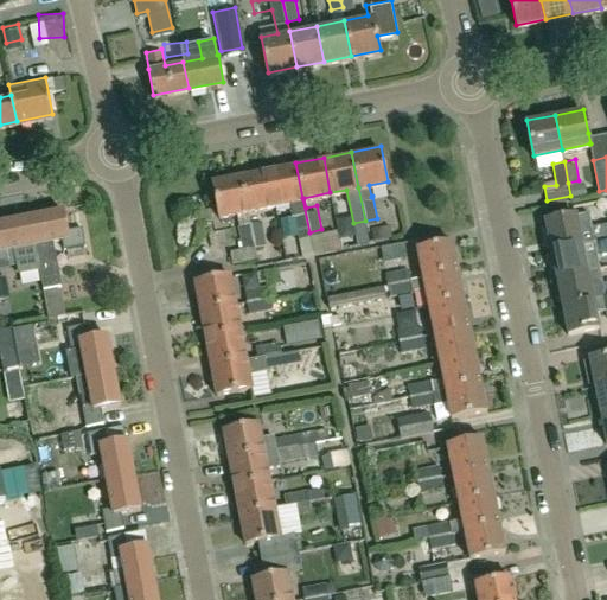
[(295,163),(267,168),(274,204),(288,200),(291,214),(293,212),(298,235),(310,233),(302,198),(295,163)]
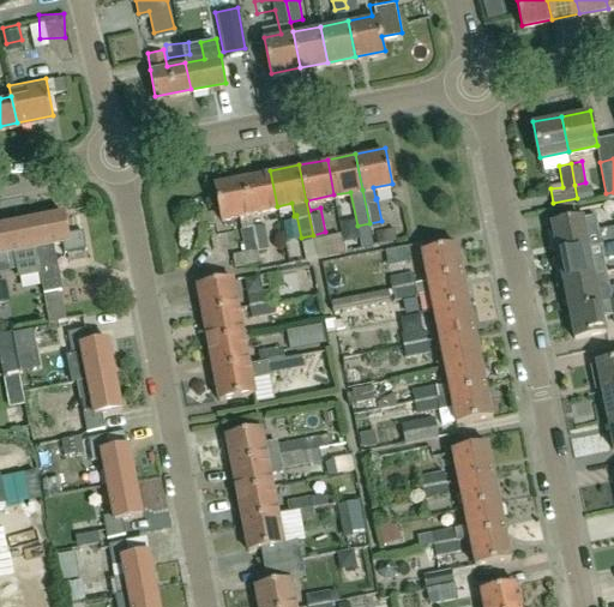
[(277,206),(270,170),(242,175),(250,211),(277,206)]
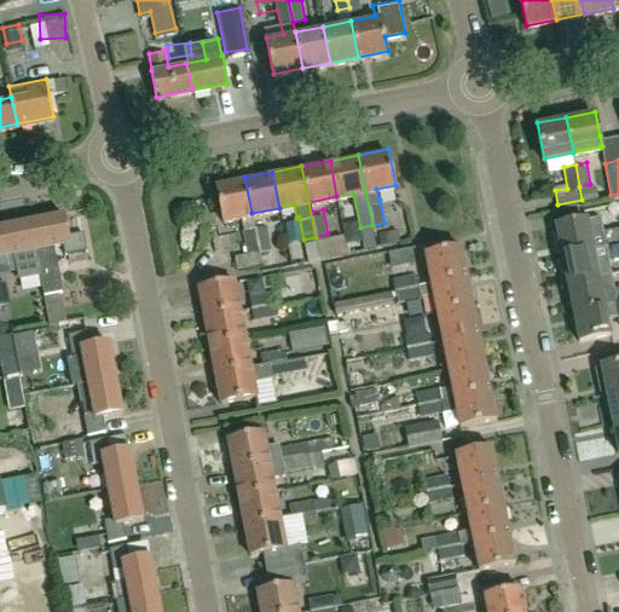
[(254,224),(252,213),(244,177),(215,183),(223,219),(241,215),(247,249),(233,252),(236,265),(261,260),(259,248),(254,224)]
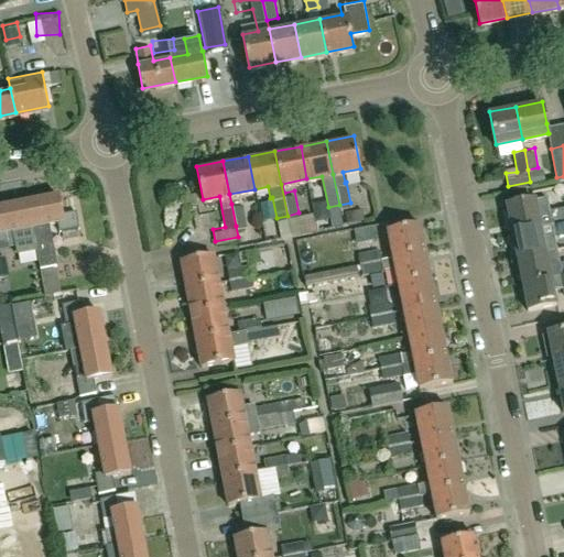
[(542,167),(538,167),(528,170),(530,182),(544,178),(542,167)]
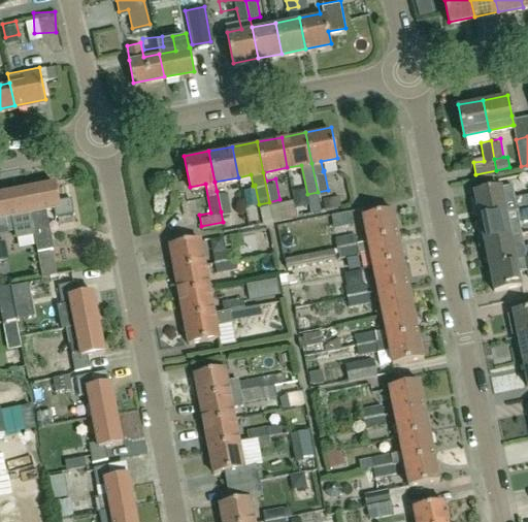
[(175,189),(184,188),(183,177),(173,180),(175,189)]
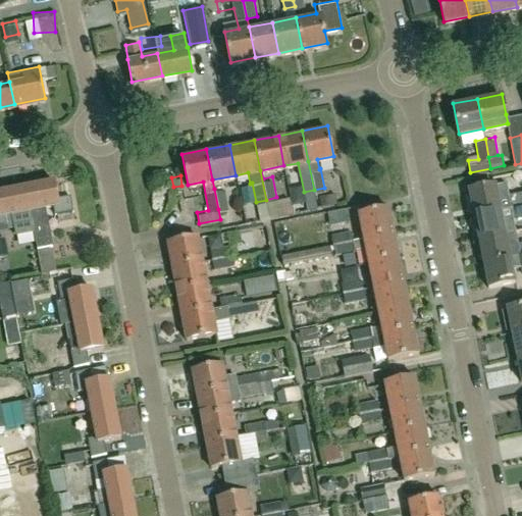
[(24,185),(30,208),(37,247),(51,244),(45,205),(53,203),(54,211),(58,211),(60,219),(74,216),(69,193),(58,196),(55,179),(24,185)]
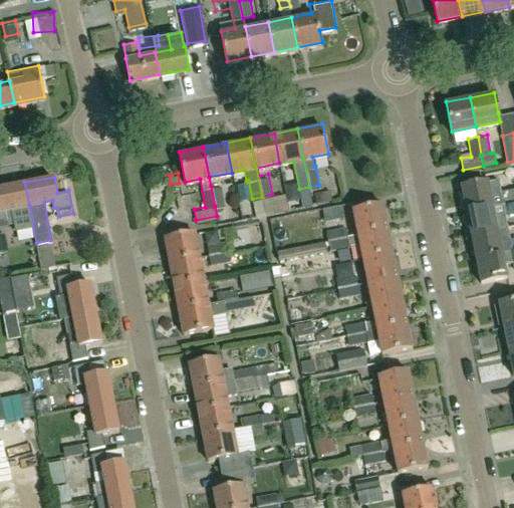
[(513,200),(513,187),(490,192),(487,180),(461,185),(467,210),(493,204),(513,200)]
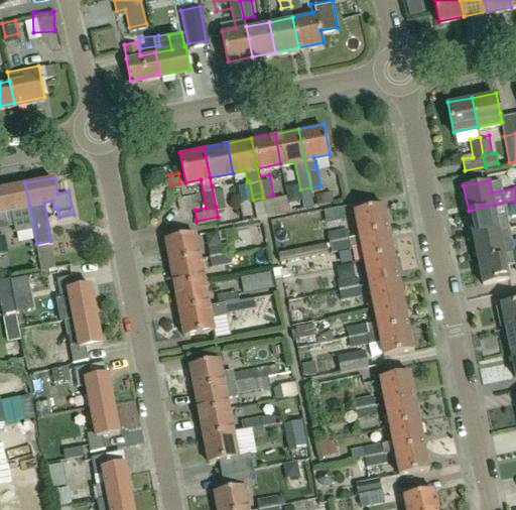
[(29,206),(24,182),(0,187),(0,225),(8,224),(7,219),(5,211),(29,206)]
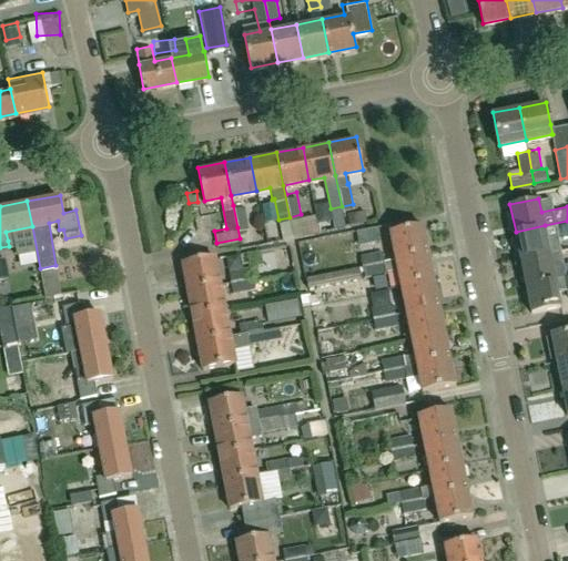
[(247,225),(244,203),(233,205),(237,227),(247,225)]
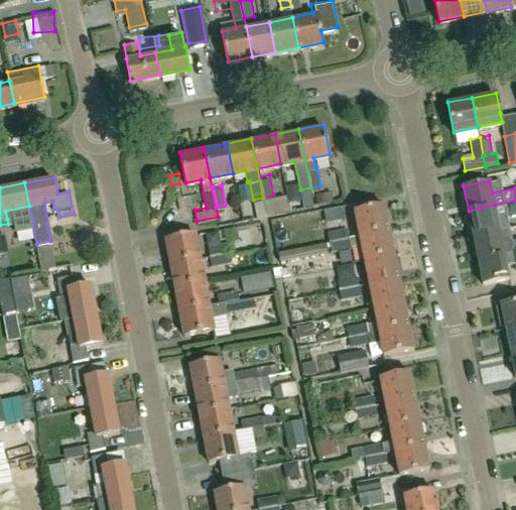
[(332,198),(330,188),(315,192),(317,201),(332,198)]
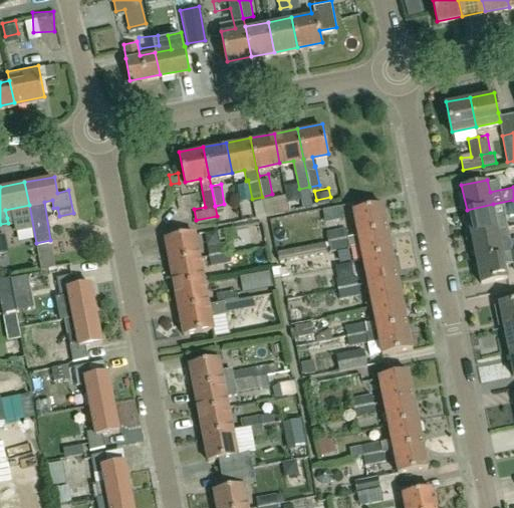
[(513,200),(493,204),(467,210),(471,232),(508,225),(505,213),(513,211),(513,200)]
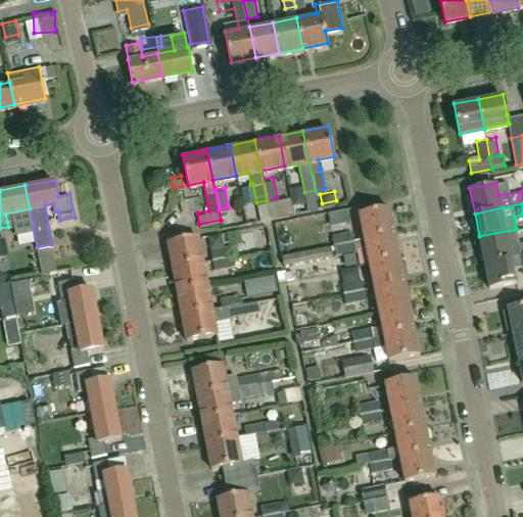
[(362,227),(364,236),(394,230),(389,205),(359,212),(362,227)]
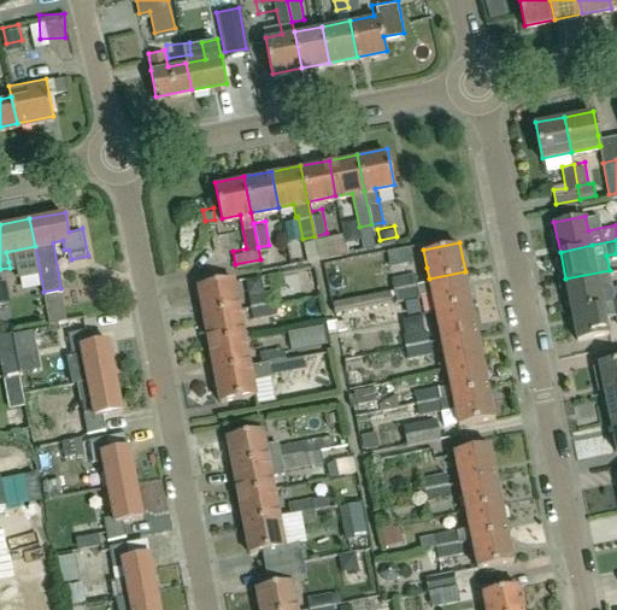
[(393,286),(417,281),(415,270),(391,275),(393,286)]
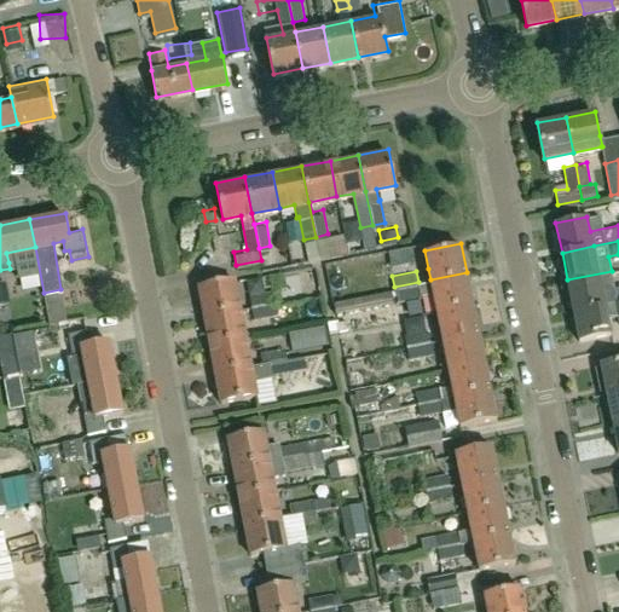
[(612,271),(567,279),(573,309),(618,299),(618,284),(614,286),(612,271)]
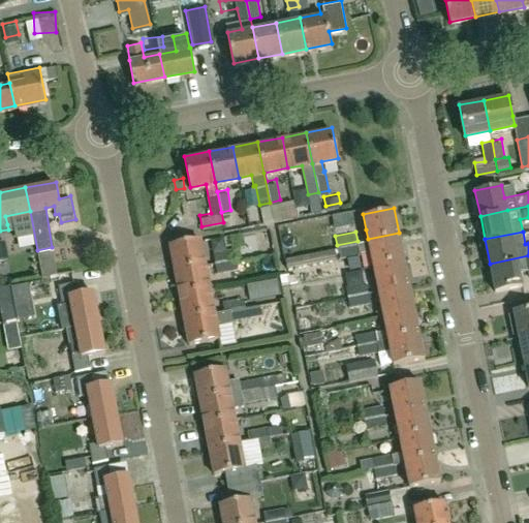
[(404,256),(399,233),(368,239),(358,241),(337,245),(339,254),(363,250),(365,264),(372,263),(404,256)]
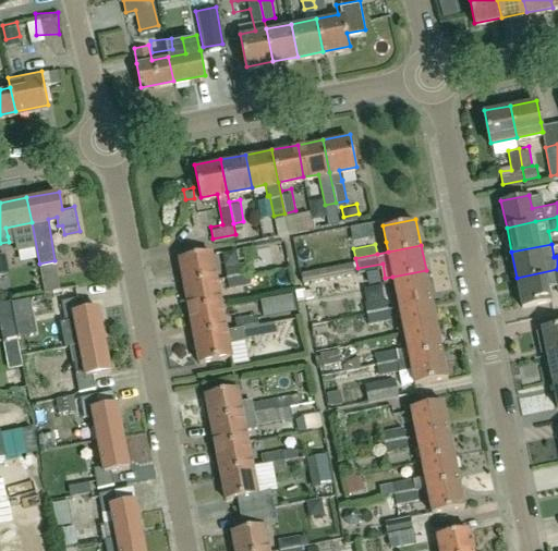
[(0,272),(10,271),(5,248),(0,249),(0,272)]
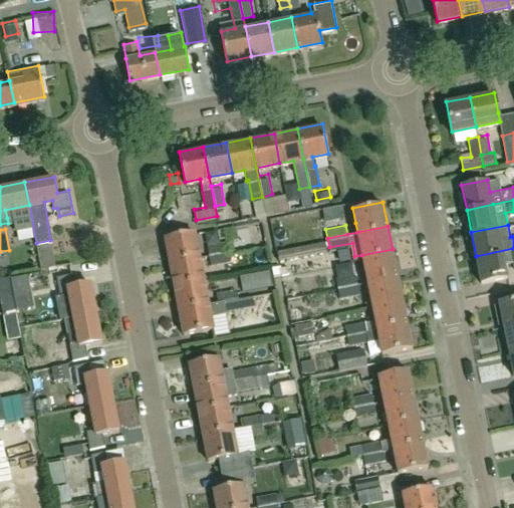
[(209,253),(229,249),(229,248),(234,247),(232,238),(226,239),(226,238),(219,240),(217,230),(205,232),(209,253)]
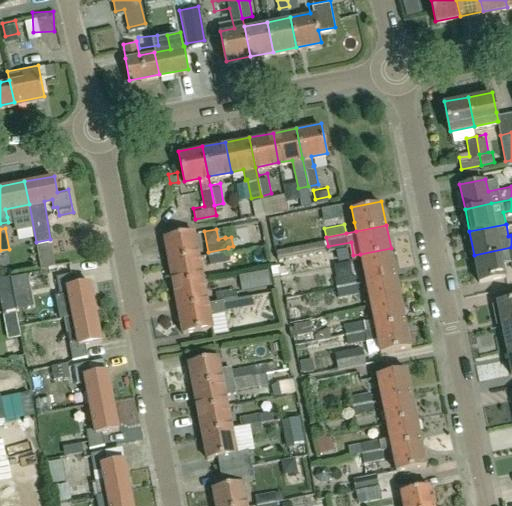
[(169,259),(198,254),(194,230),(164,235),(169,259)]
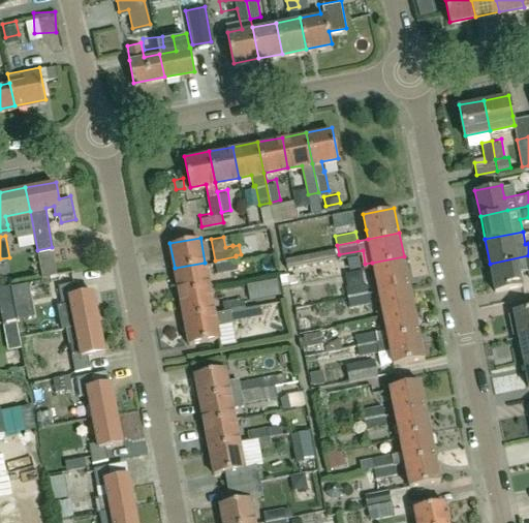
[(286,266),(336,255),(334,245),(284,255),(286,266)]
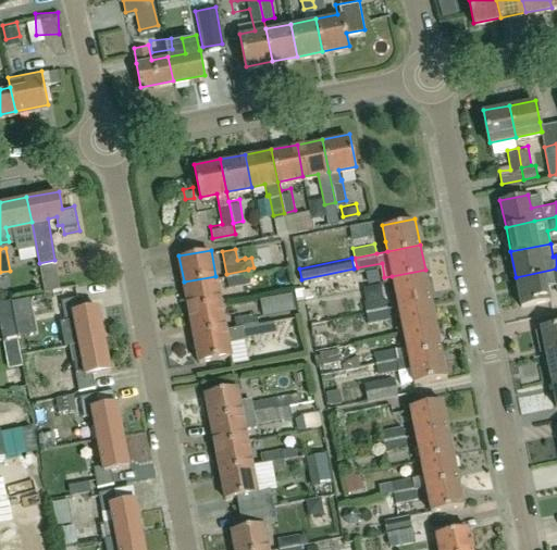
[(556,269),(516,277),(521,303),(549,298),(546,284),(555,283),(556,290),(556,289),(556,269)]
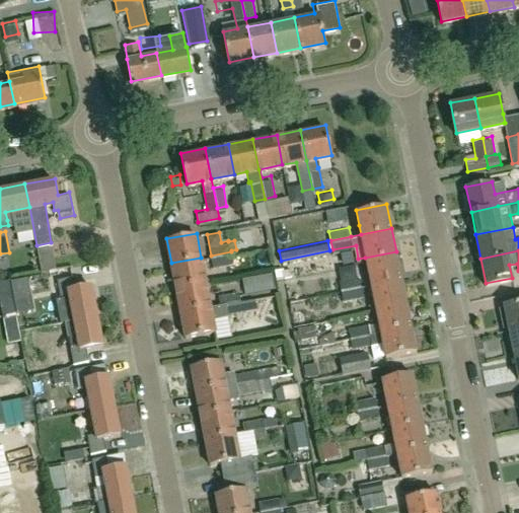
[(232,261),(231,251),(211,255),(213,265),(232,261)]
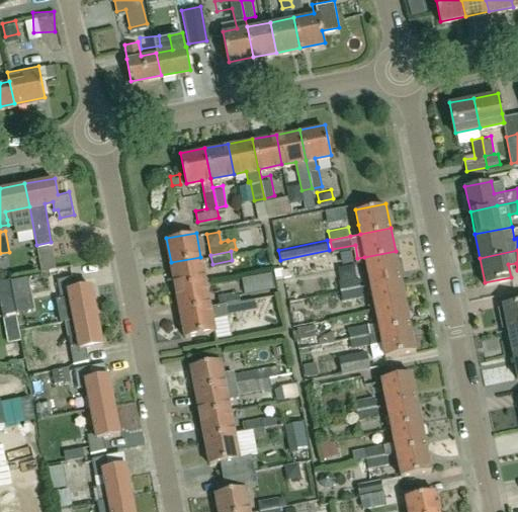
[(396,251),(364,257),(369,281),(400,275),(396,251)]
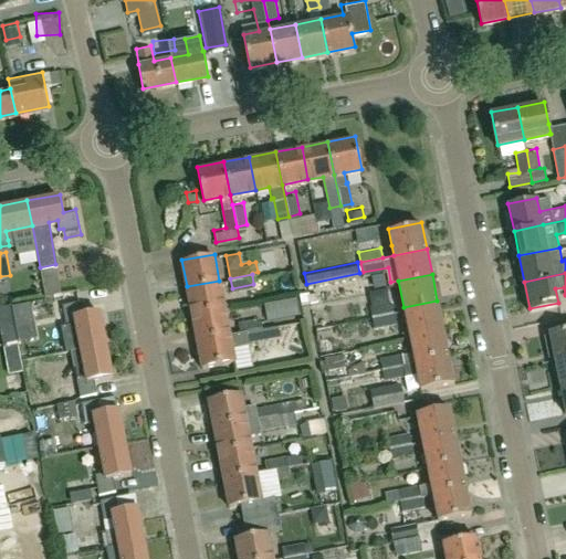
[(224,306),(219,281),(187,286),(191,312),(224,306)]
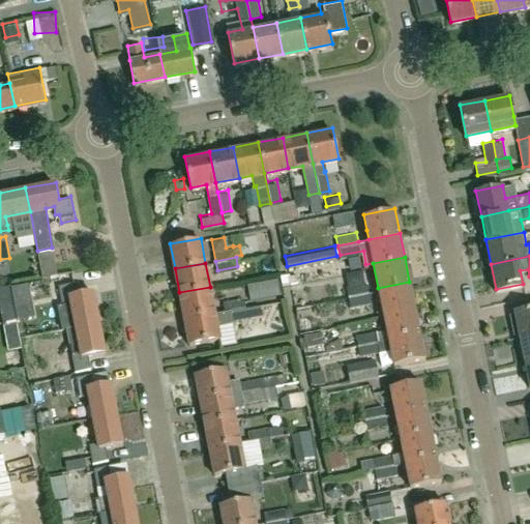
[(280,272),(282,282),(287,281),(290,280),(290,281),(297,279),(296,271),(289,273),(289,270),(286,271),(280,272)]
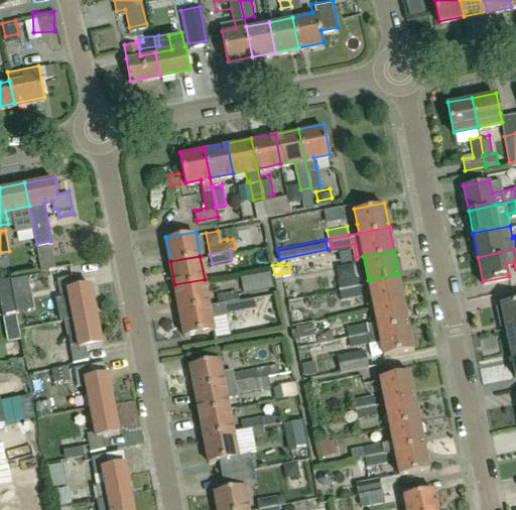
[(243,288),(274,283),(271,268),(241,274),(243,288)]
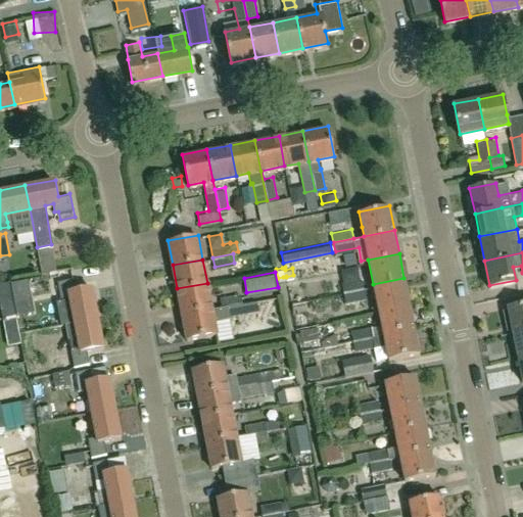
[(343,291),(364,287),(362,276),(340,279),(343,291)]
